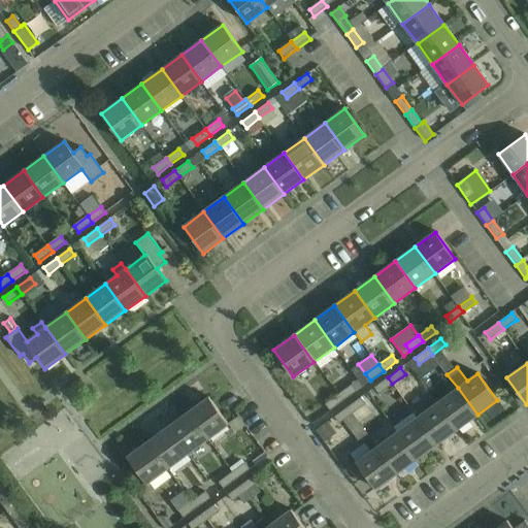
[(380,393),(392,384),(388,377),(374,387),(380,393)]
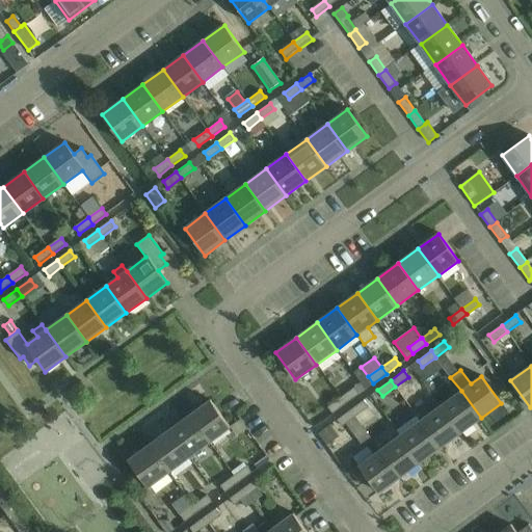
[(341,396),(346,403),(358,393),(354,387),(341,396)]
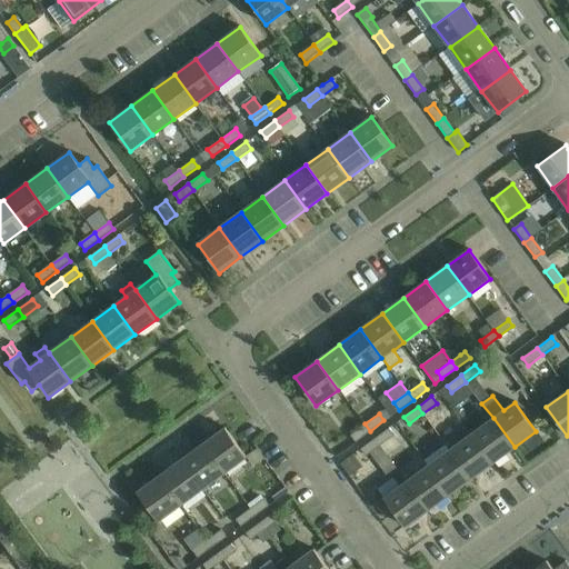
[(515,447),(493,418),(471,435),(492,463),(515,447)]
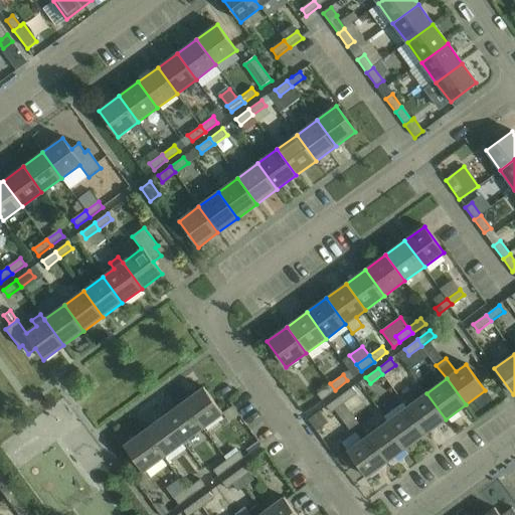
[(318,393),(322,399),(335,390),(330,383),(318,393)]
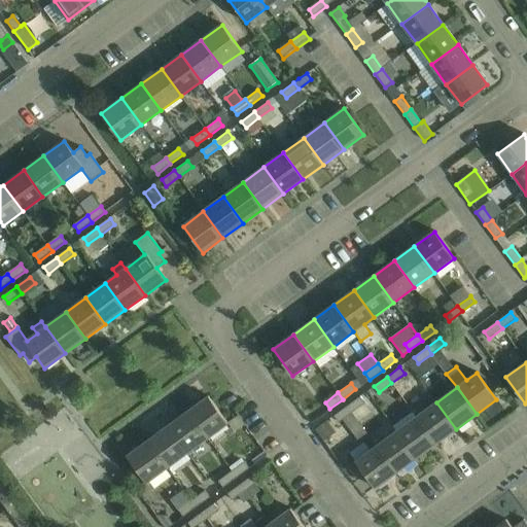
[(188,412),(208,438),(229,423),(209,396),(188,412)]
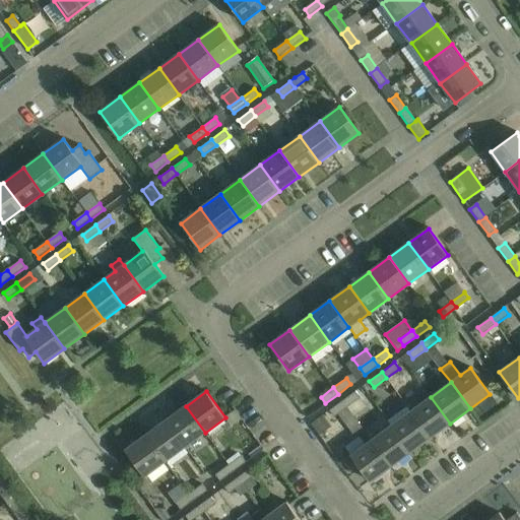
[(342,400),(347,406),(360,397),(355,391),(342,400)]
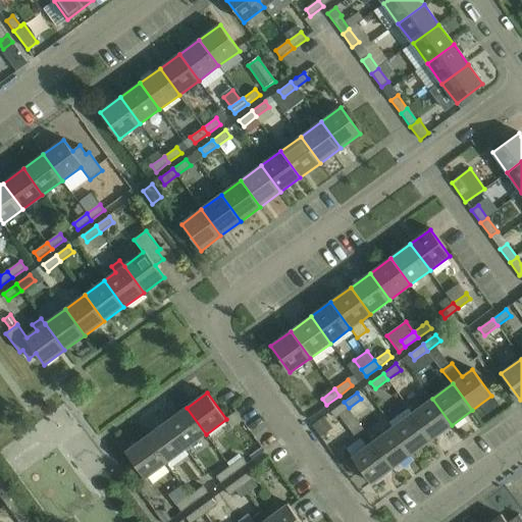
[(452,425),(432,399),(412,413),(431,439),(452,425)]
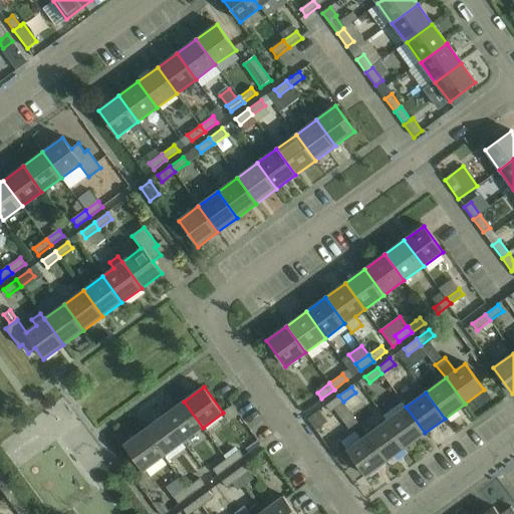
[(325,405),(330,412),(343,402),(338,396),(325,405)]
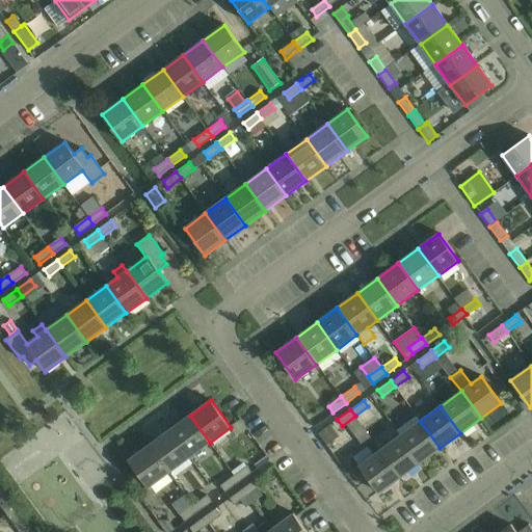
[(210,443),(190,416),(169,430),(189,457),(210,443)]
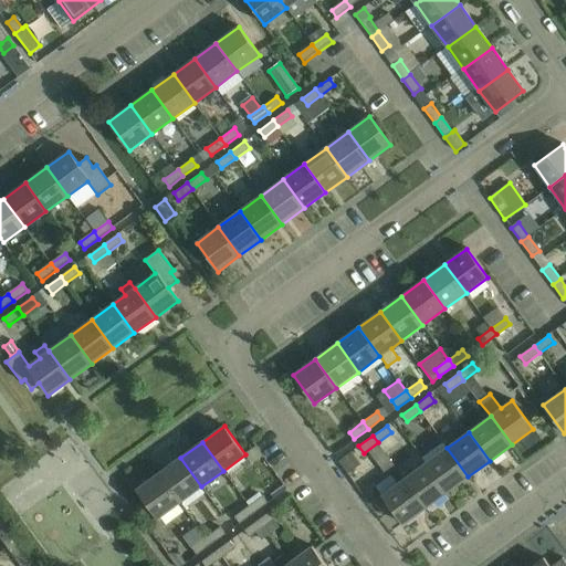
[(565,452),(557,443),(551,450),(565,467),(565,452)]
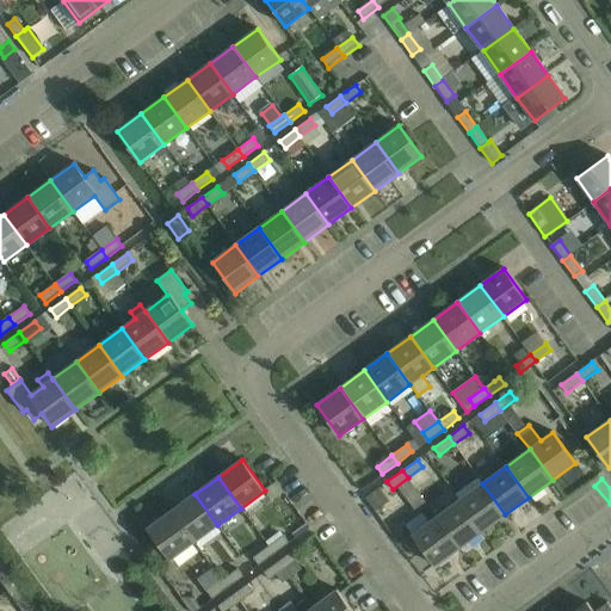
[(505,514),(482,483),(458,501),(482,532),(505,514)]
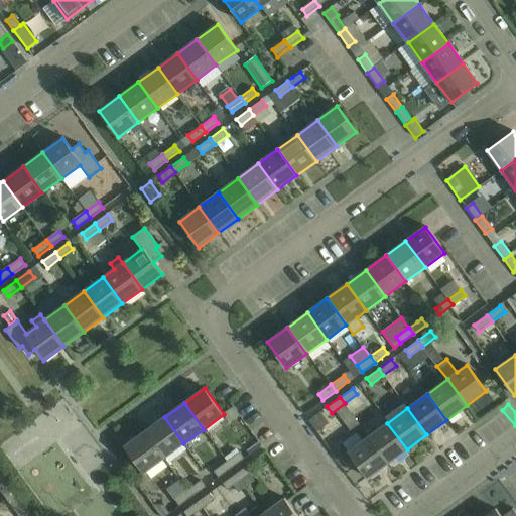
[(183,443),(164,417),(144,432),(163,459),(183,443)]
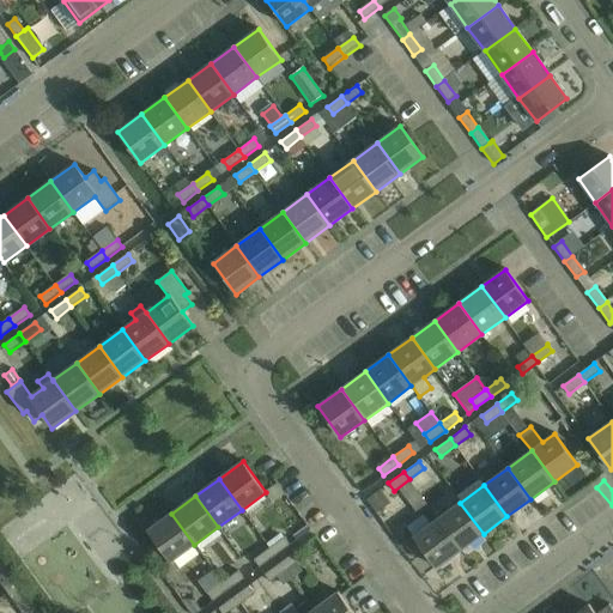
[(484,534),(460,503),(437,520),(460,551),(484,534)]
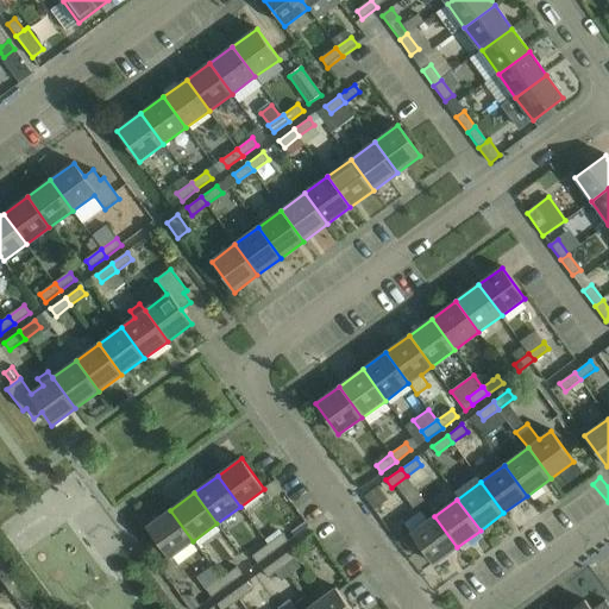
[(193,541),(170,510),(148,527),(169,558),(193,541)]
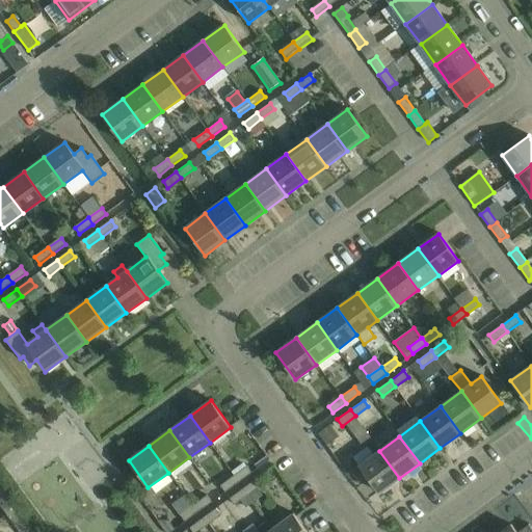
[(399,478),(379,451),(358,467),(378,494),(399,478)]
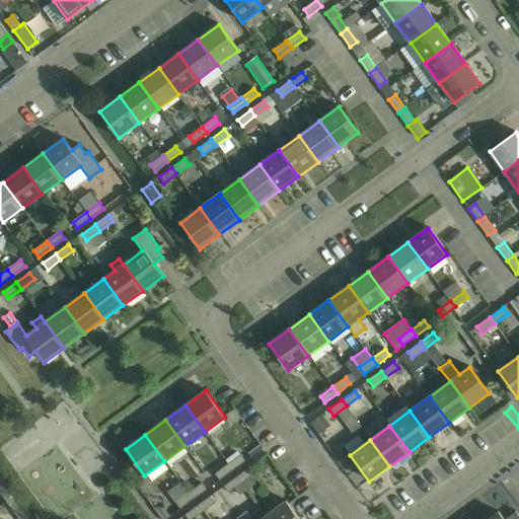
[(240,455),(228,464),(233,471),(245,461),(240,455)]
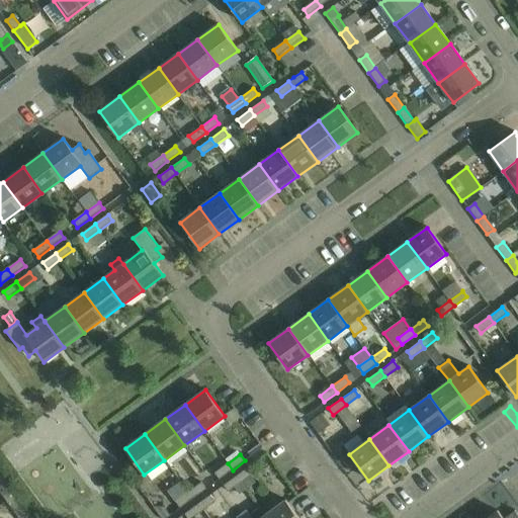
[(233,470),(228,463),(214,473),(220,480),(233,470)]
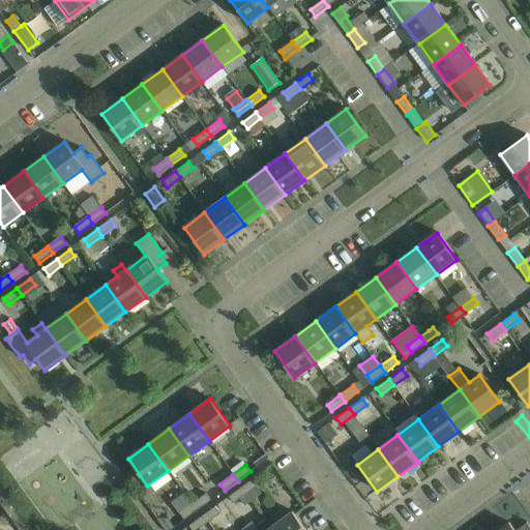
[(242,487),(247,494),(261,484),(256,477),(242,487)]
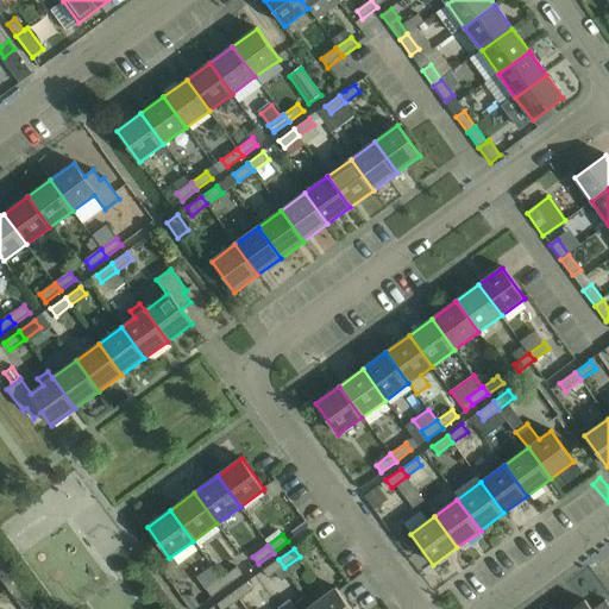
[(608,554),(596,564),(603,573),(608,569),(608,554)]
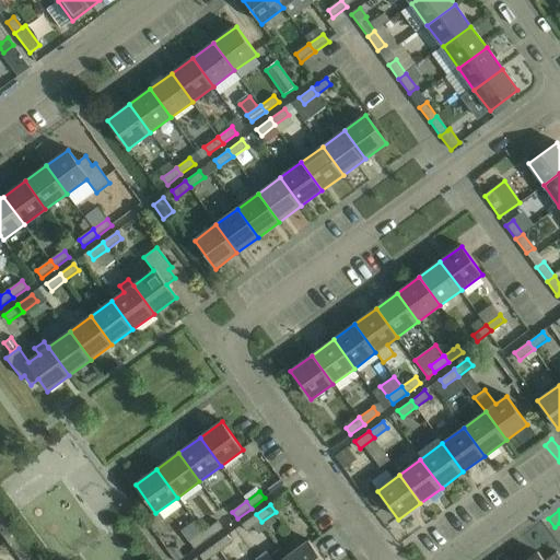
[(261,522),(256,514),(242,525),(247,533),(261,522)]
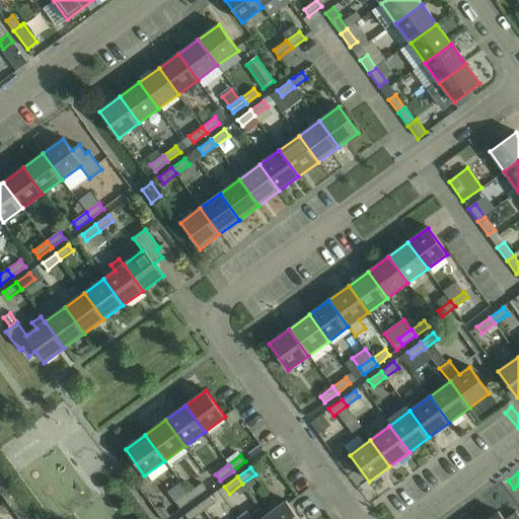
[(202,484),(189,493),(194,500),(207,491),(202,484)]
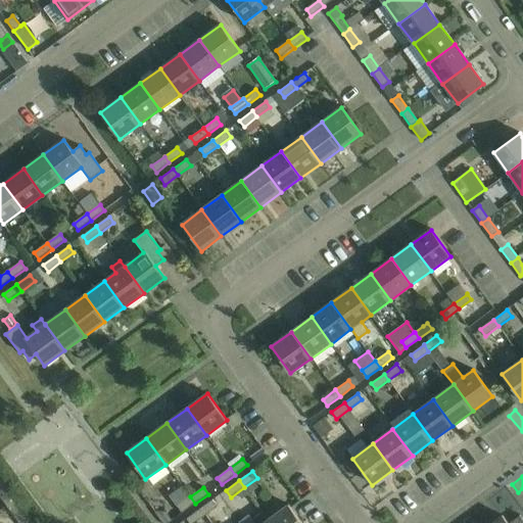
[(195,504),(190,496),(177,507),(182,513),(195,504)]
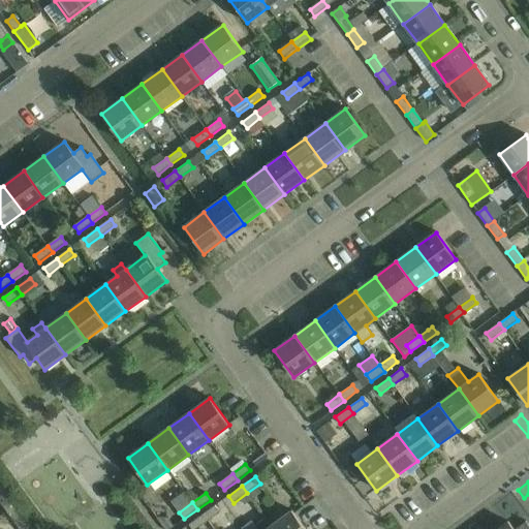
[(215,505),(201,516),(207,522),(220,512),(215,505)]
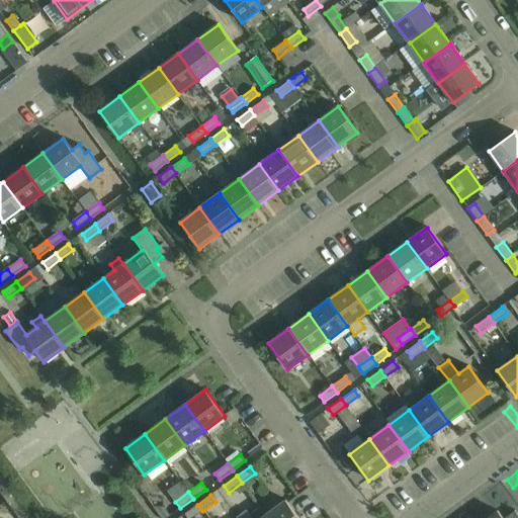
[(298,517),(286,500),(266,515),(268,517),(298,517)]
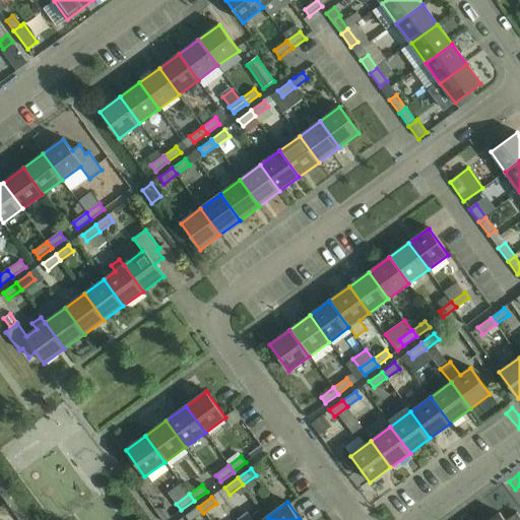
[(193,519),(203,513),(198,507),(185,516),(188,519),(193,519)]
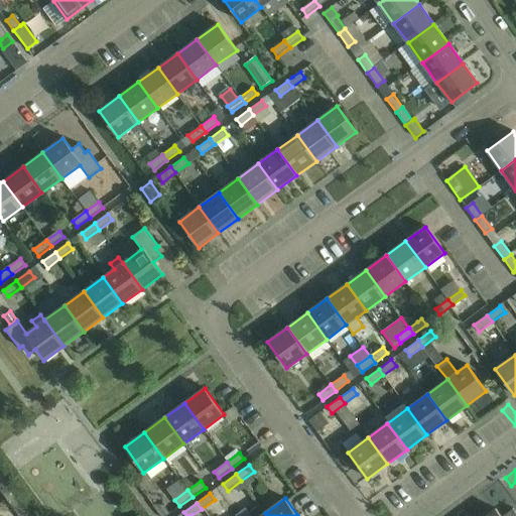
[(249,513),(251,515),(267,515),(265,513),(264,514),(259,506),(249,513)]
